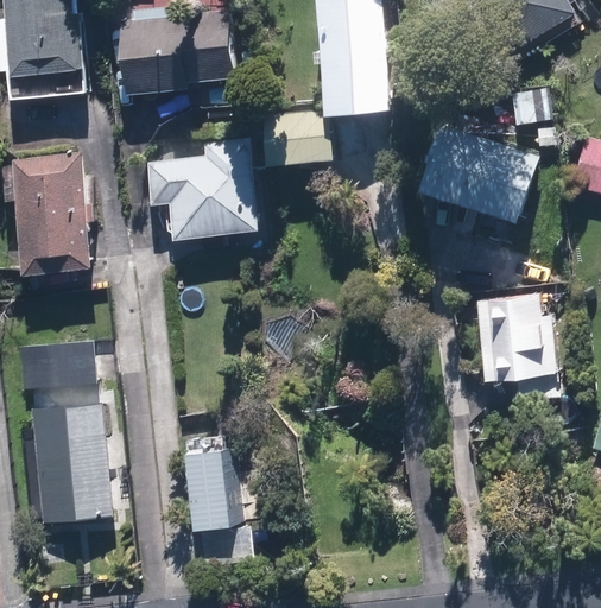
[(74,14),(73,0),(4,0),(14,97),(87,90),(78,13),(74,14)]
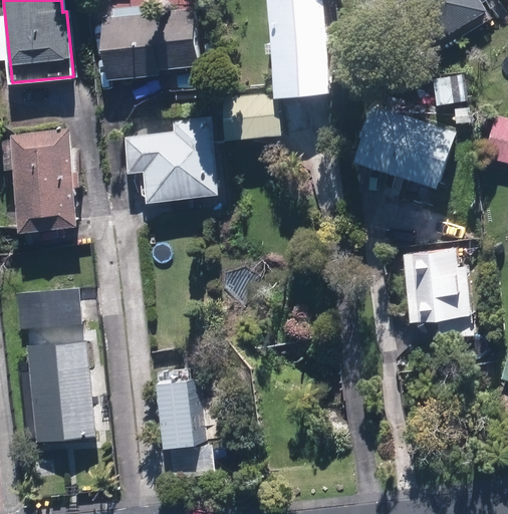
[(266,0),(277,97),(330,92),(320,0),(266,0)]
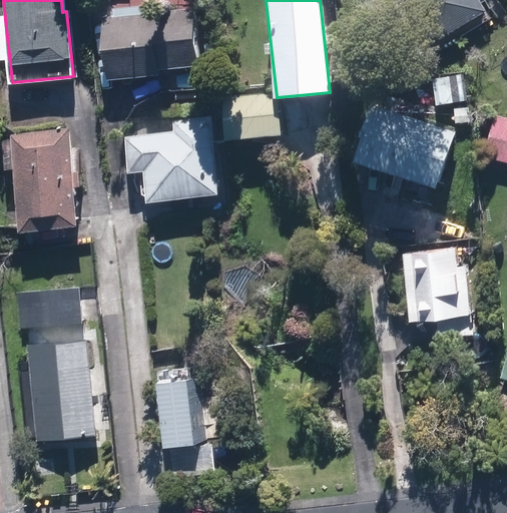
[(413,0),(438,40),(486,9),(479,0),(413,0)]
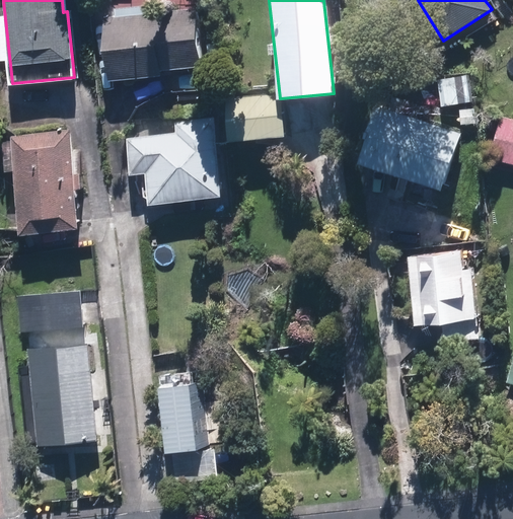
[(161,71),(201,68),(195,9),(103,19),(110,81),(161,76),(161,71)]
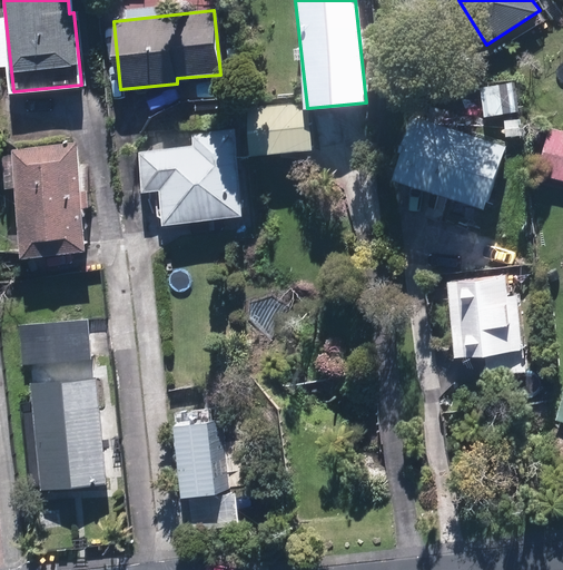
[(250,156),(312,150),(306,102),(246,108),(250,156)]
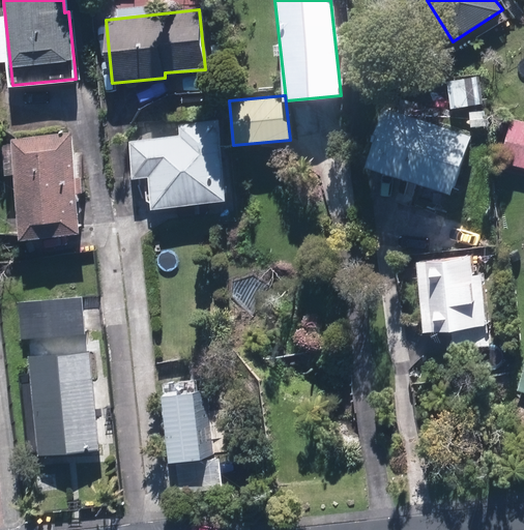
[(470,138),(383,109),(374,137),(377,138),(368,166),(452,194),(470,138)]
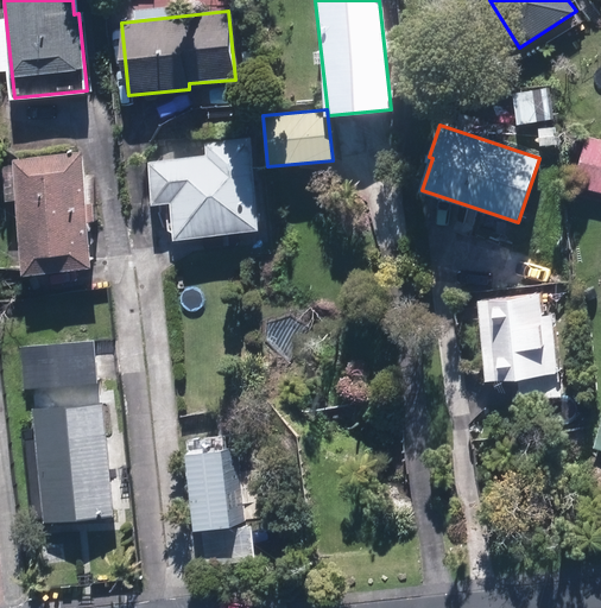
[(146,163),(151,206),(170,203),(174,240),(259,229),(248,139),(206,144),(207,156),(146,163)]
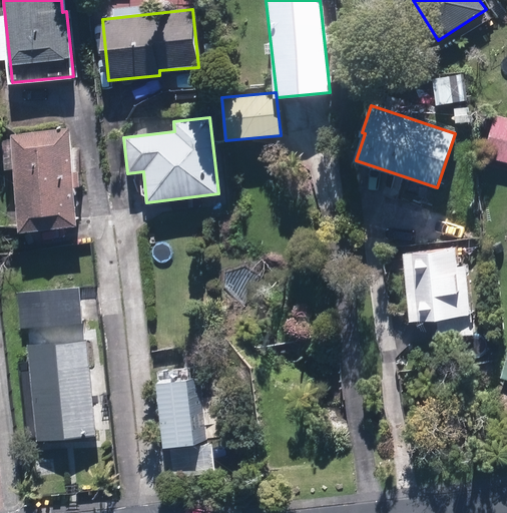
[(506,163),(506,123),(493,120),(489,120),(480,157),(484,159),(506,163)]
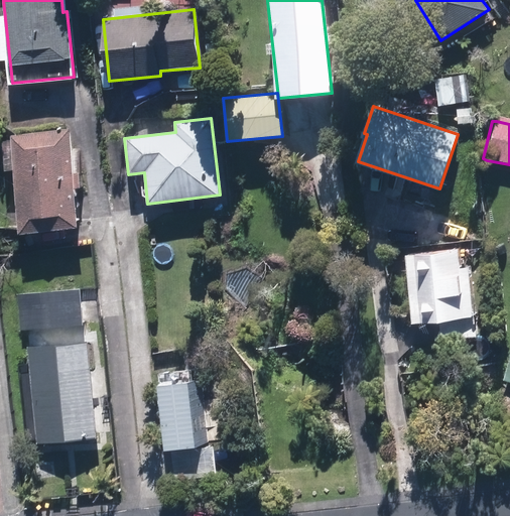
[(80,226),(69,130),(1,138),(5,169),(14,168),(22,233),(80,226)]
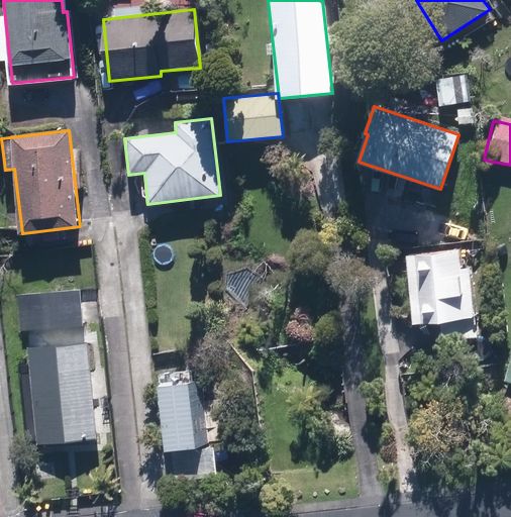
[(457,251),(405,257),(412,324),(437,321),(440,342),(475,338),(474,337),(473,325),(472,318),(473,318),(468,269),(460,270),(457,251)]
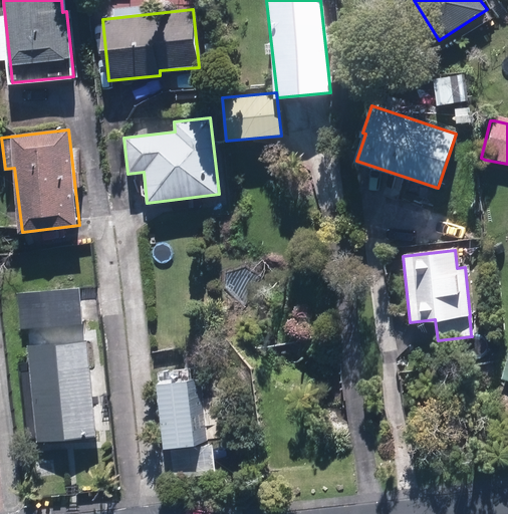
[(80,323),(77,292),(77,287),(37,290),(40,326),(80,323)]
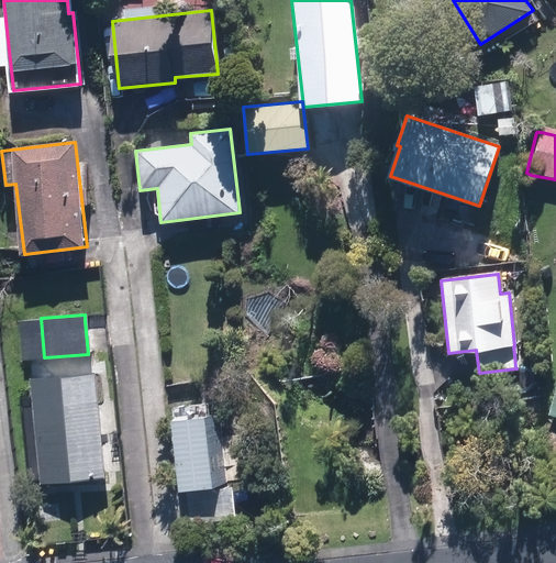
[(103,478),(97,406),(95,372),(32,378),(42,485),(103,478)]
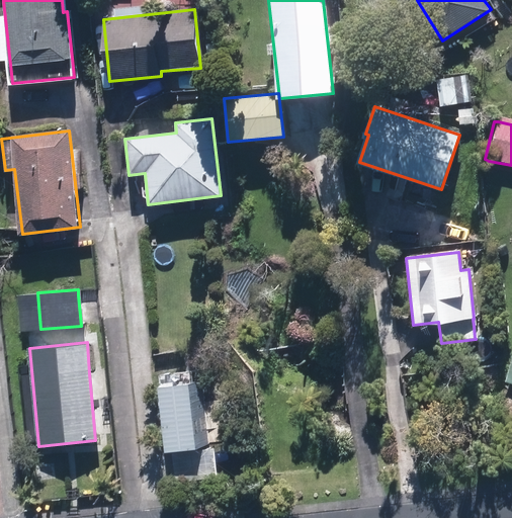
[(189,375),(161,378),(162,385),(155,386),(161,450),(199,446),(193,382),(189,383),(189,375)]
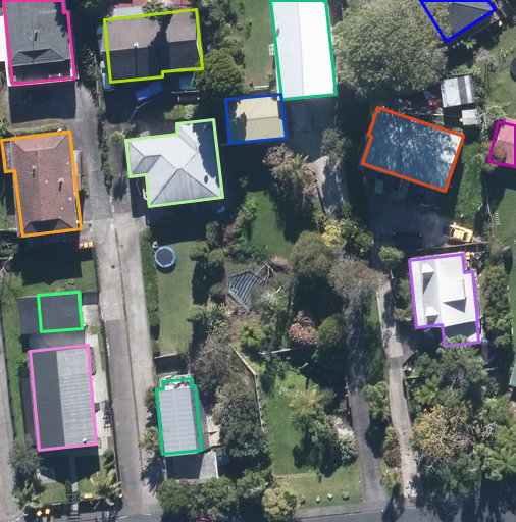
[(211,422),(228,421),(226,398),(209,399),(211,422)]
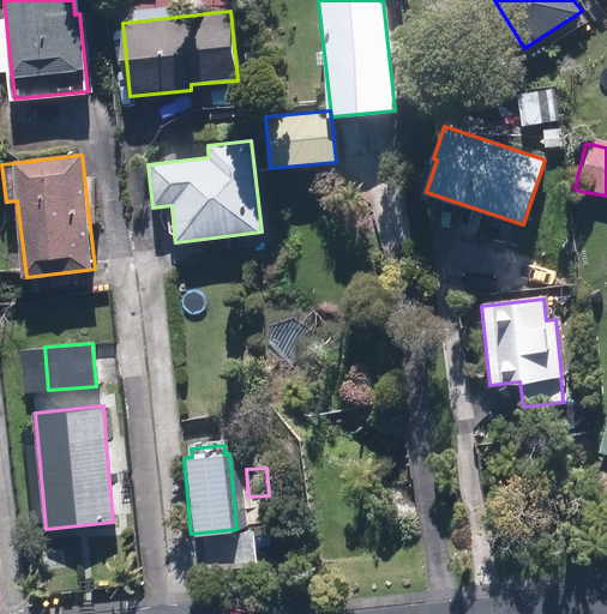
All buildings are outlined.
